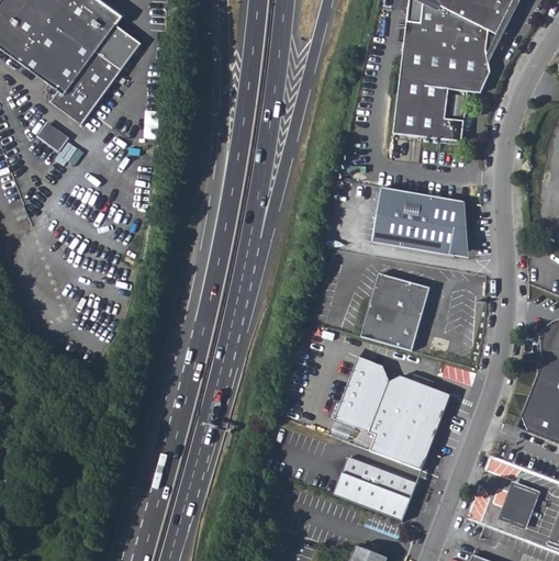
[(115,18),(90,0),(2,0),(1,2),(0,1),(0,53),(52,91),(44,102),(75,125),(87,109),(135,45),(111,25),(115,18)]
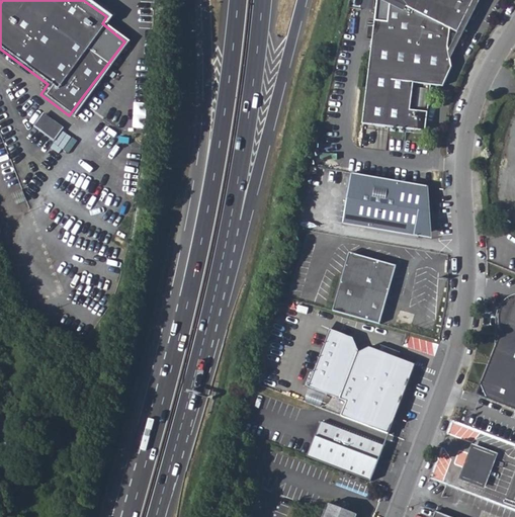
[(384,0),(365,123),(427,132),(434,86),(446,87),(451,78),(457,68),(455,58),(453,52),(452,40),(454,28),(451,28),(454,15),(464,15),(467,16),(470,15),(475,13),(477,11),(482,7),(485,3),(486,0),(384,0)]
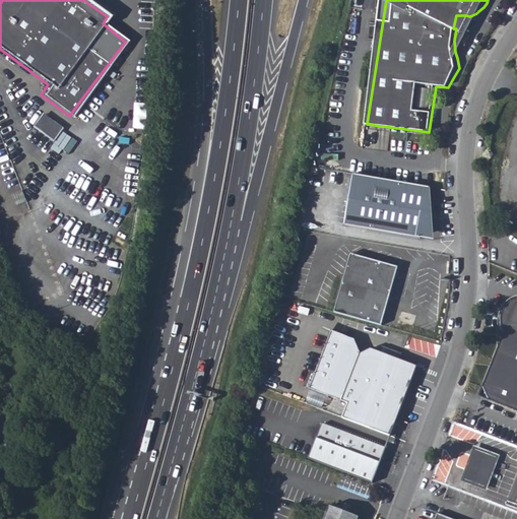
[(131,126),(142,127),(145,102),(133,101),(131,126)]
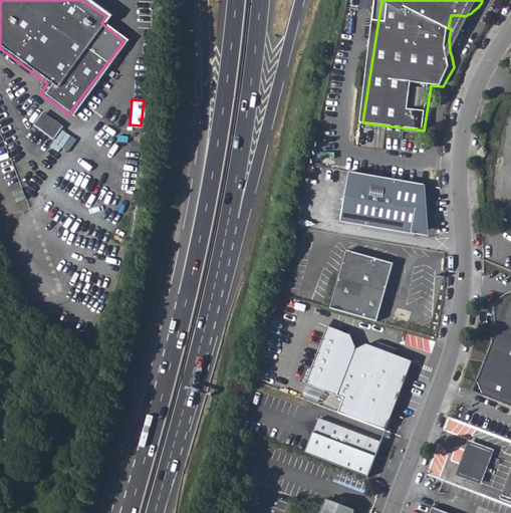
[(60,126),(40,114),(31,127),(51,141),(60,126)]
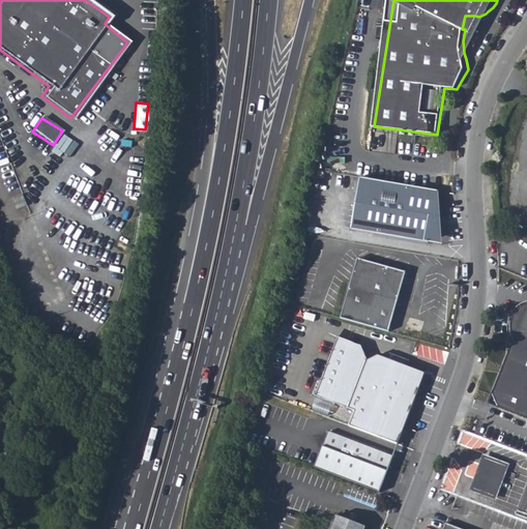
[(359,229),(427,240),(436,187),(418,185),(388,180),(357,175),(349,227),(359,229)]
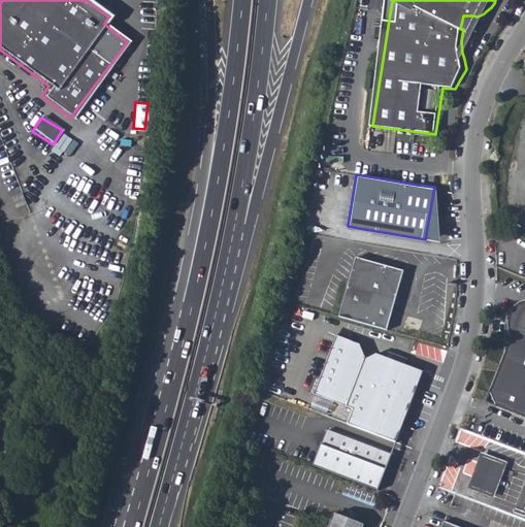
[(354,257),(337,315),(385,329),(397,287),(386,266),(354,257)]
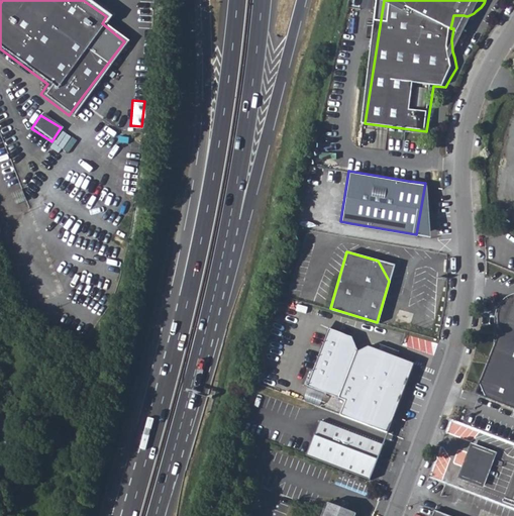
[(378,261),(389,281),(394,266),(378,261)]
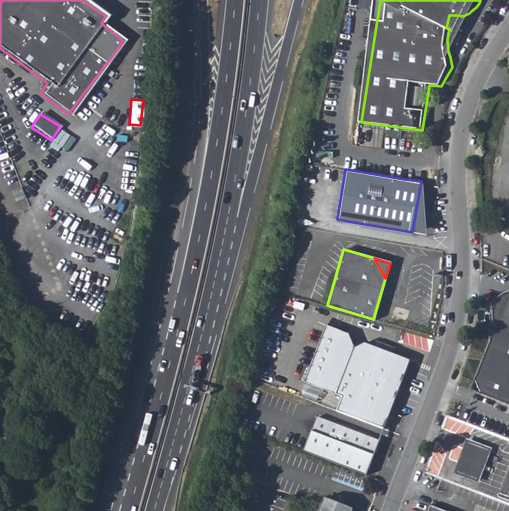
[(508,293),(508,294),(505,295),(501,297),(498,299),(495,302),(493,306),(491,309),(491,312),(491,316),(491,320),(492,322),(493,324),(494,326),(474,380),(479,393),(508,403),(508,293)]
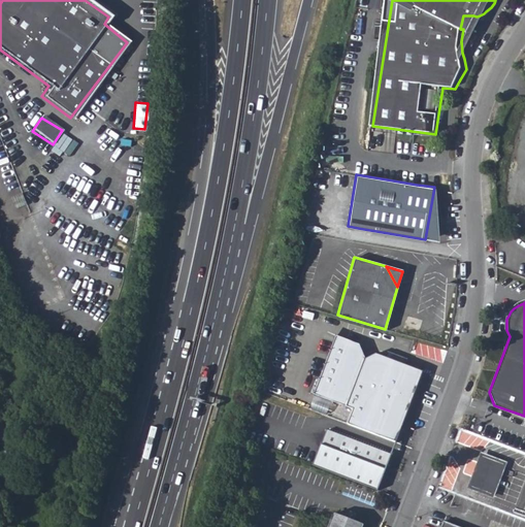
[(352,407),(348,421),(368,428),(397,439),(423,370),(378,354),(362,359),(360,347),(359,343),(335,334),(313,393),(352,407)]
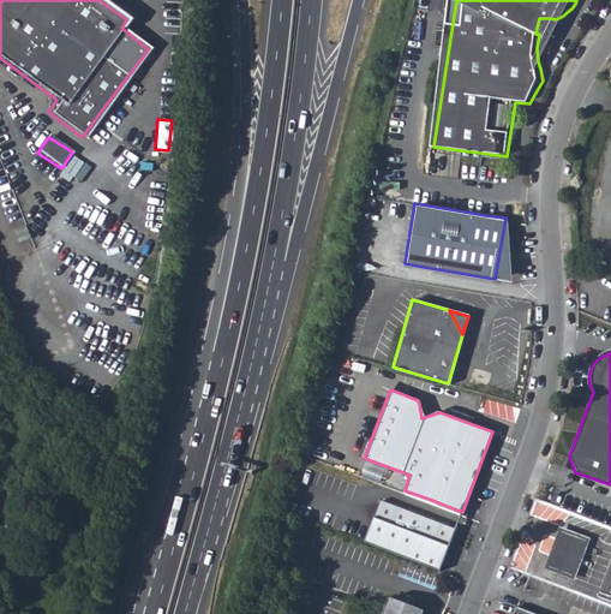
[(419,404),(421,418),(439,412),(419,404)]
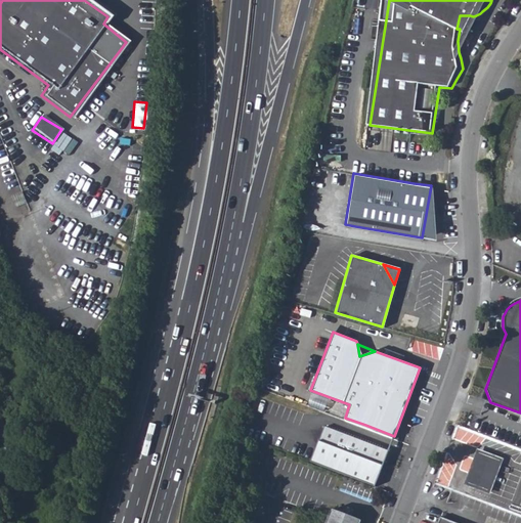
[(326,424),(311,461),(377,484),(389,448),(326,424)]
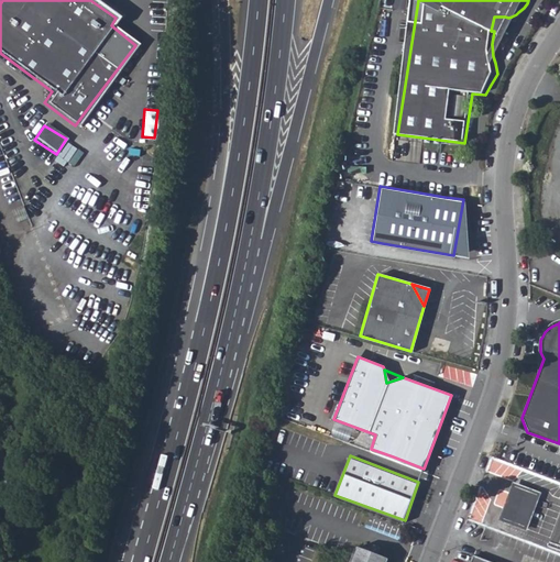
[(511,489),(496,528),(525,539),(539,500),(511,489)]
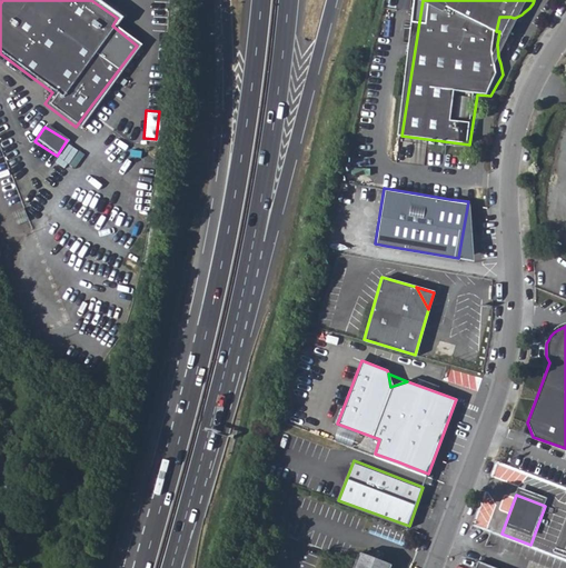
[(384,559),(359,550),(353,567),(387,567),(389,561),(384,559)]
